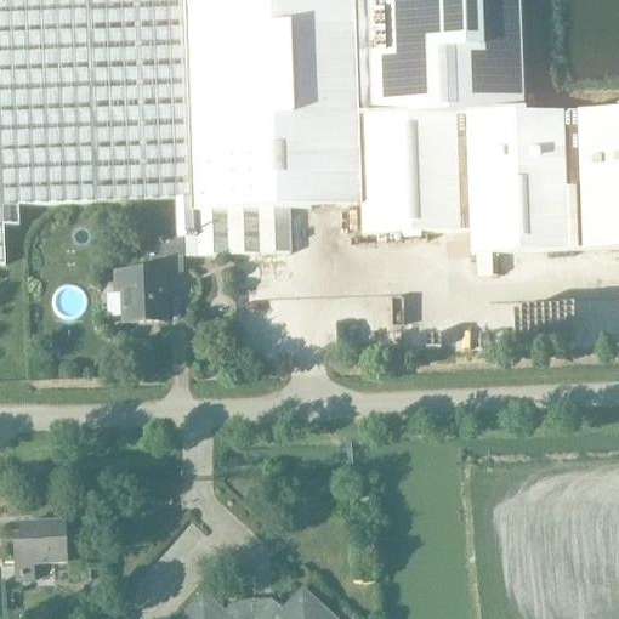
[(177,199),(194,198),(185,0),(0,0),(0,265),(7,265),(6,226),(21,225),(21,205),(177,199)]
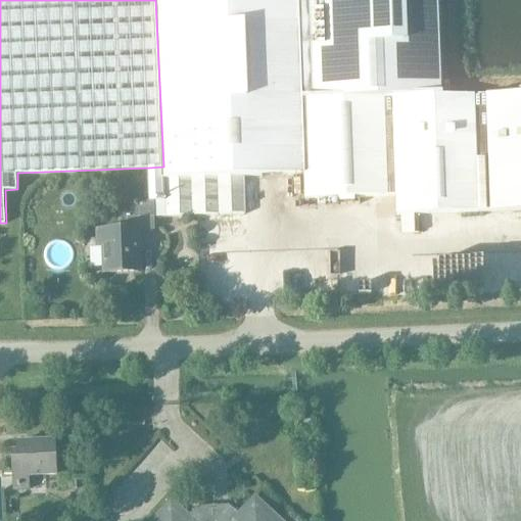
[(155,0),(163,167),(149,168),(150,200),(154,200),(155,216),(246,212),(245,175),(305,173),(305,180),(295,180),(296,198),(397,195),(397,214),(520,208),(520,92),(442,95),(438,0),(155,0)]
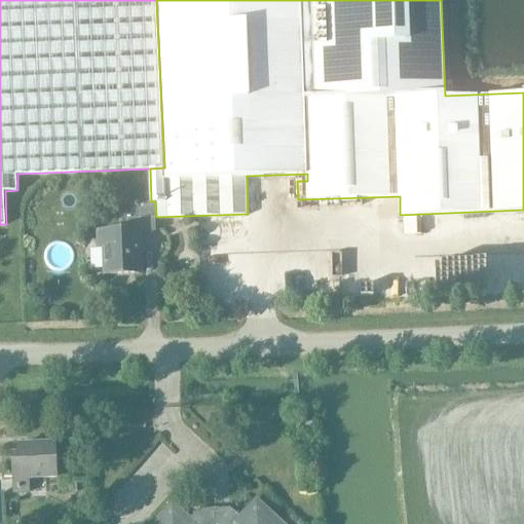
[(155,201),(151,201),(137,201),(138,214),(124,215),(124,230),(100,230),(101,246),(107,245),(107,272),(140,271),(139,230),(156,229),(156,217),(155,201)]
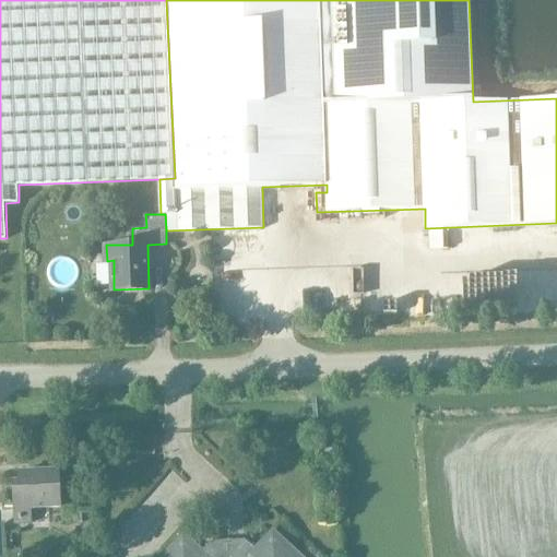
[(253,243),(233,244),(233,255),(253,253),(253,243)]
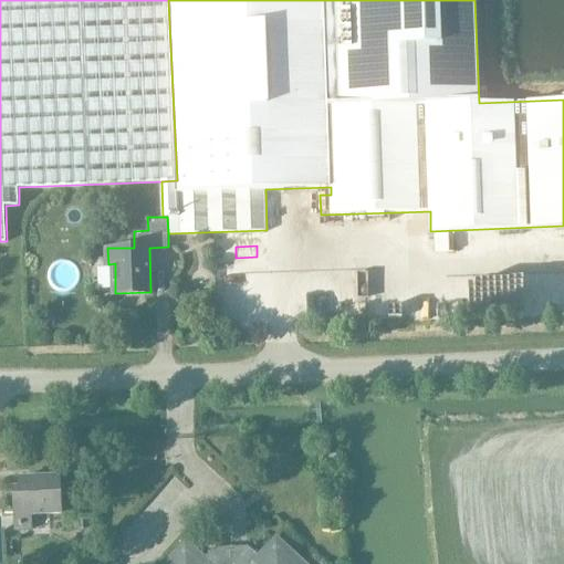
[(33,513),(63,512),(61,474),(20,477),(21,488),(14,489),(16,528),(33,526),(33,513)]
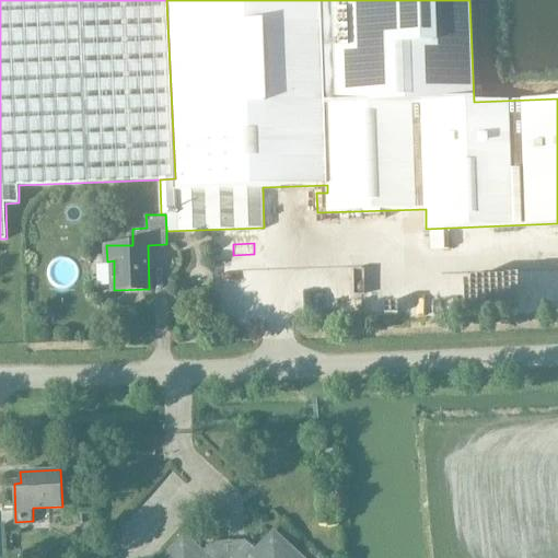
[(301,557),(274,533),(257,550),(246,541),(213,542),(202,553),(184,535),(163,557),(301,557)]
